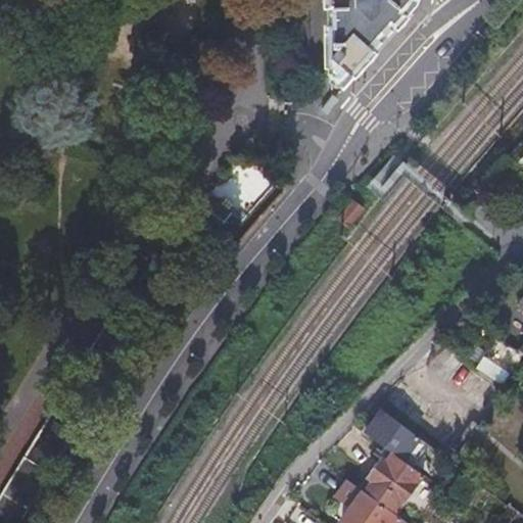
[(326,0),(324,76),(338,92),(395,31),(417,9),(419,0),(326,0)]
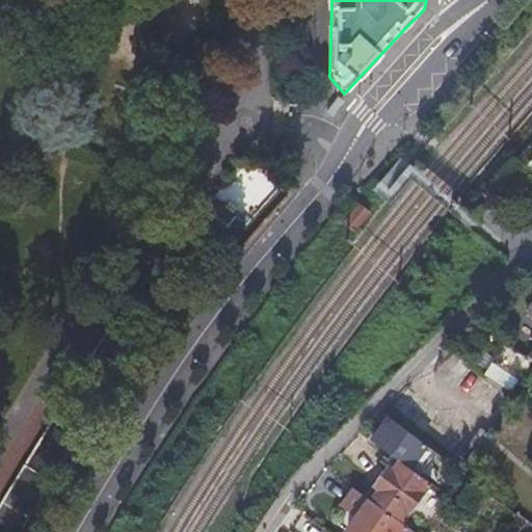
[(358,202),(345,219),(355,228),(370,210),(358,202)]
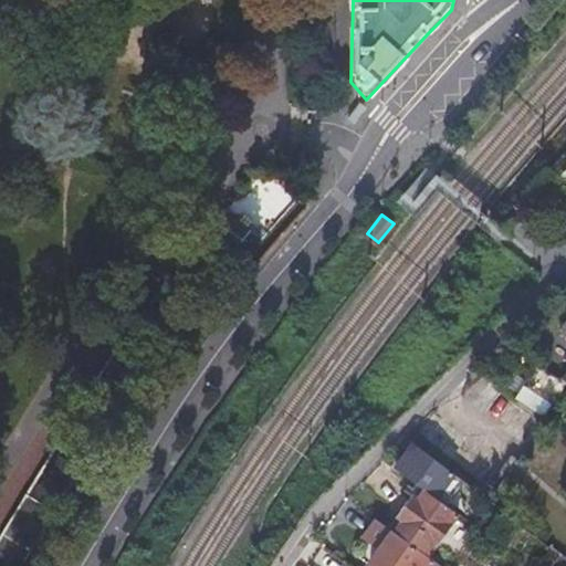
[(29,486),(0,533),(0,565),(20,565),(130,388),(164,344),(238,250),(212,229),(127,334),(103,367),(67,422),(29,486)]
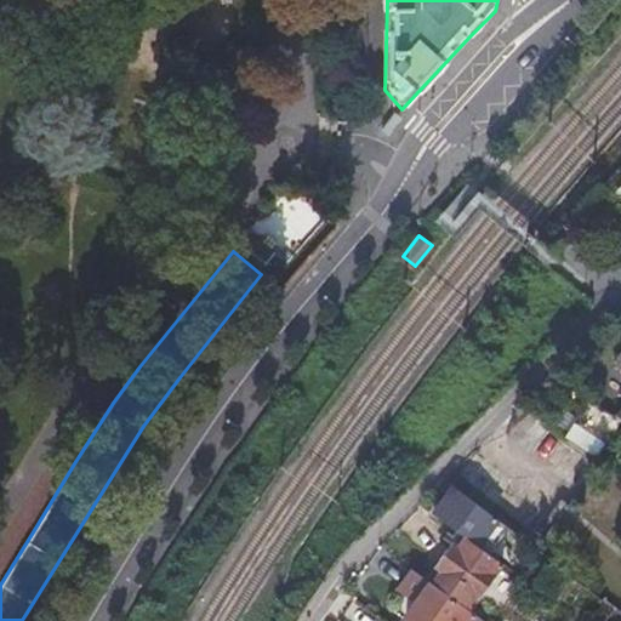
[(581,419),(573,433),(602,453),(611,438),(581,419)]
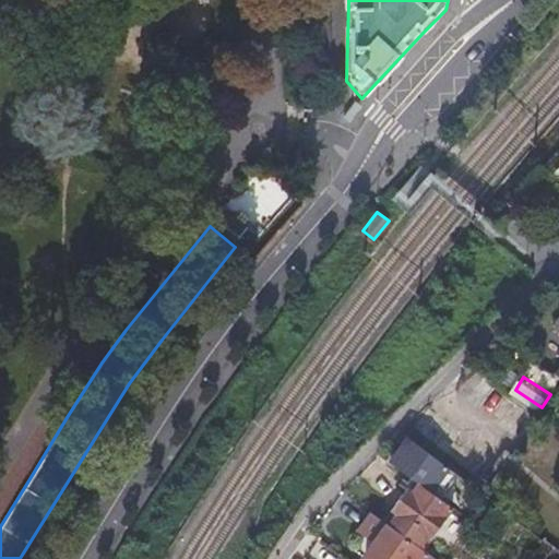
[(408,439),(391,464),(413,479),(419,484),(431,491),(443,499),(459,476),(408,439)]
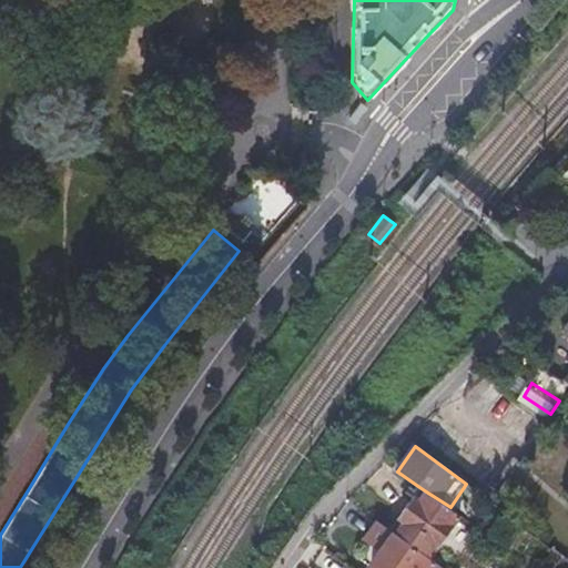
[(419,487),(409,500),(395,520),(437,549),(460,515),(450,507),(438,499),(426,492),(419,487)]
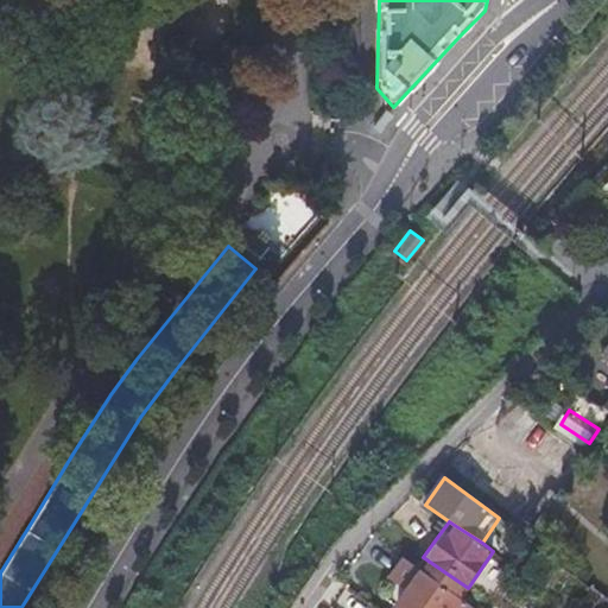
[(392,582),(397,587),(386,602),(393,607),(470,607),(406,563),(392,582)]
